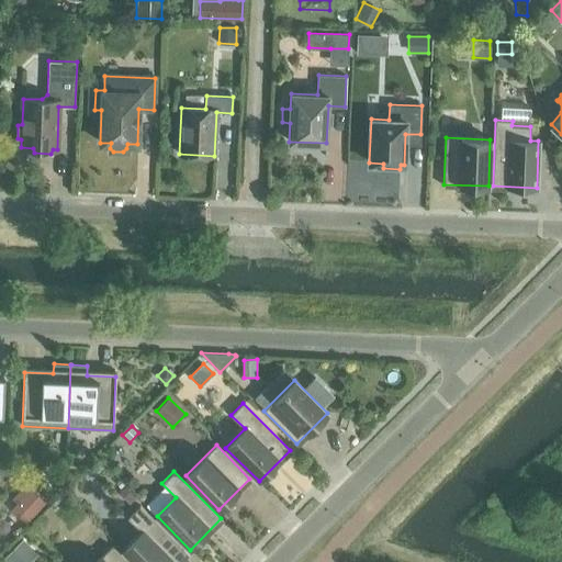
[(25,483),(11,498),(32,517),(45,502),(25,483)]
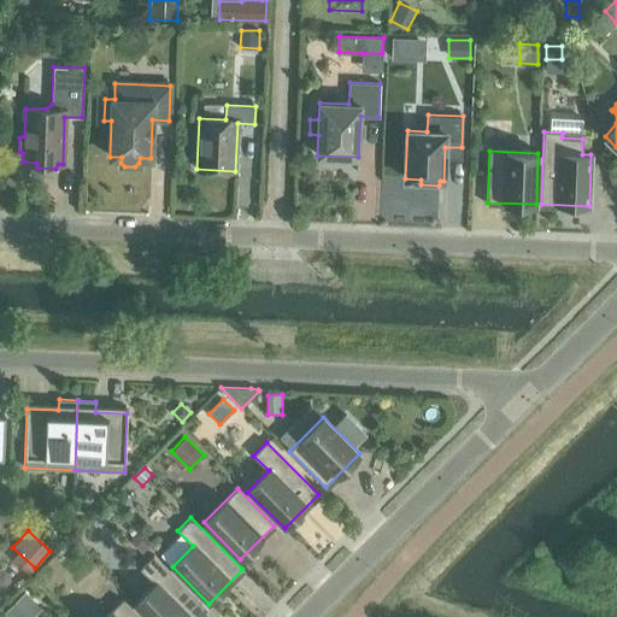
[(137,533),(130,540),(144,553),(151,547),(137,533)]
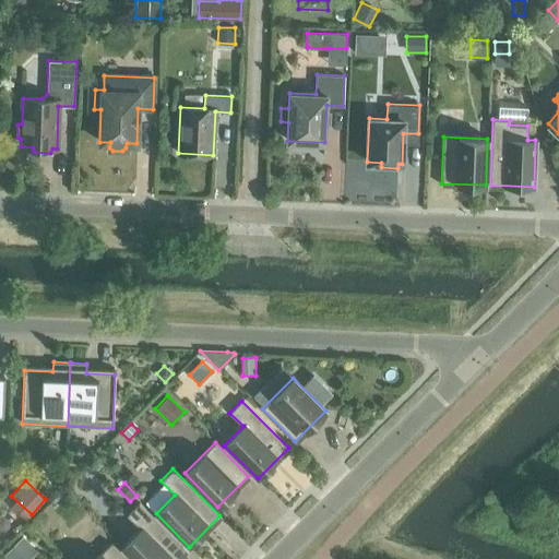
[(132,558),(176,558),(186,550),(139,503),(127,515),(141,528),(121,548),(132,558)]
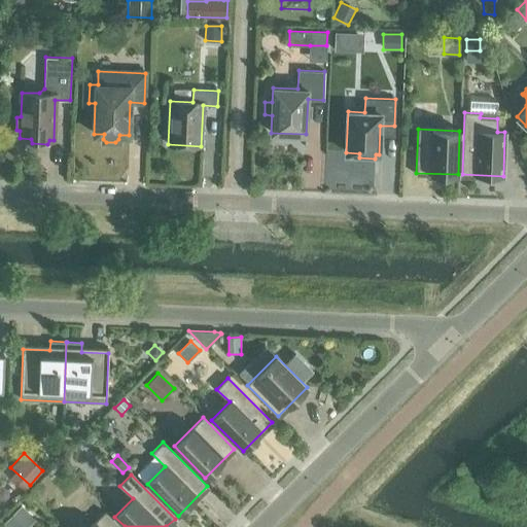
[(21,505),(2,525),(3,526),(28,526),(35,520),(21,505)]
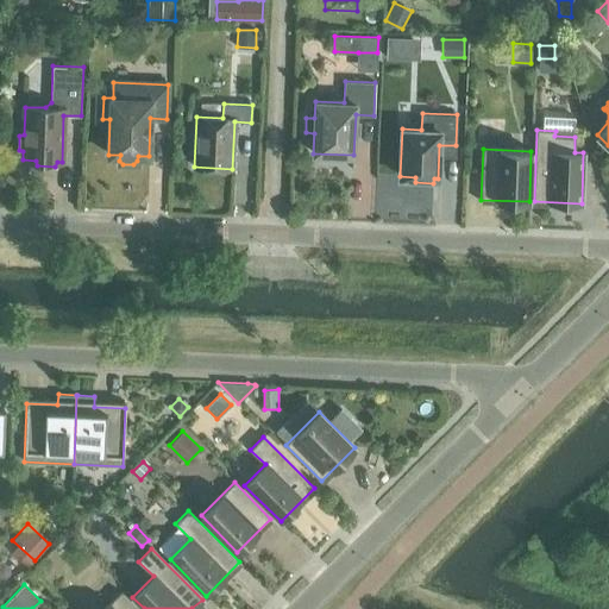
[(137,608),(120,592),(102,608),(137,608)]
